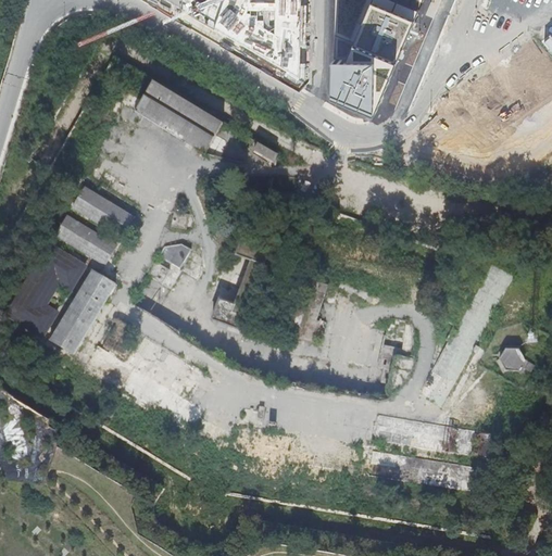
[(168,0),(188,11),(202,20),(218,29),(305,79),(305,0),(168,0)]
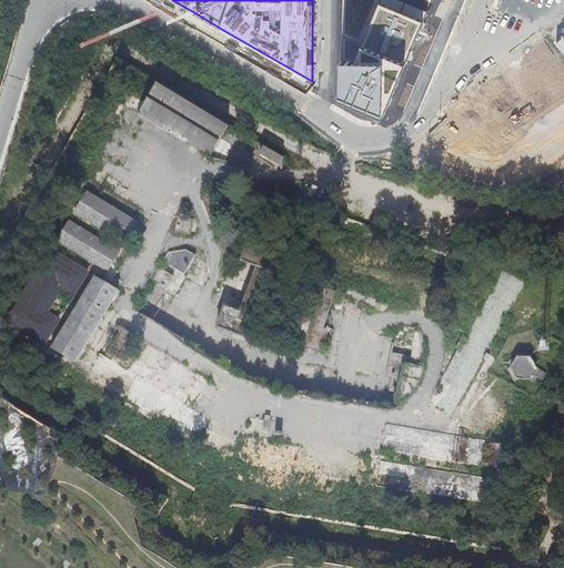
[(386,0),(346,0),(344,98),(389,117),(429,22),(386,3),(386,0)]
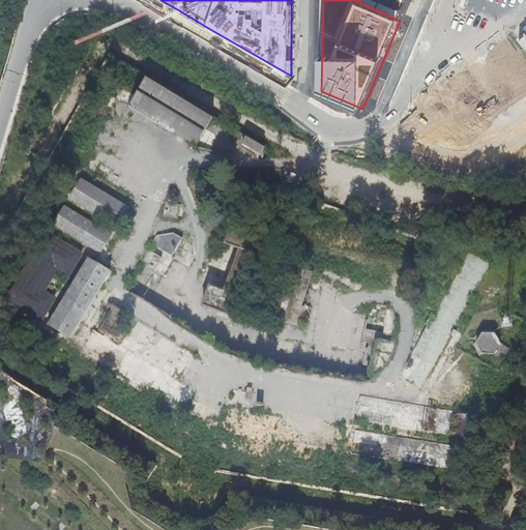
[(145,76),(129,107),(196,148),(211,116),(145,76)]
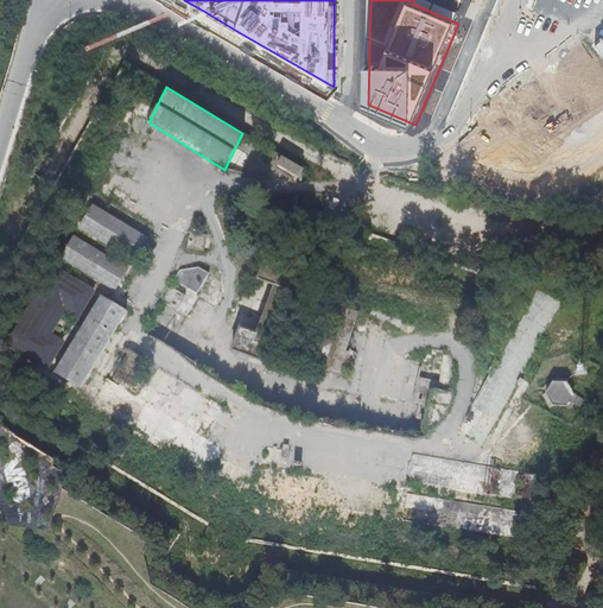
[(284,165),(306,176),(310,166),(287,156),(284,165)]
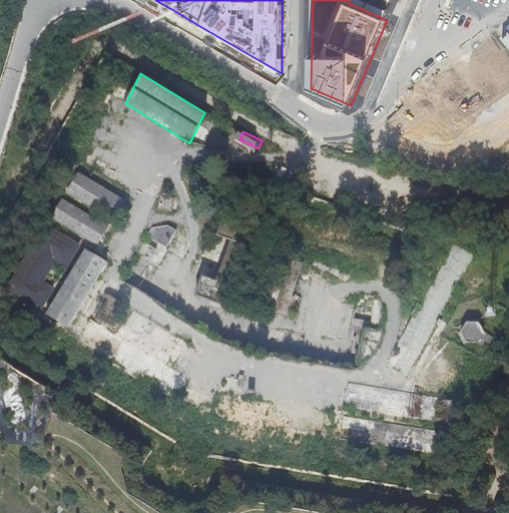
[(97,155),(92,153),(88,159),(94,162),(97,155)]
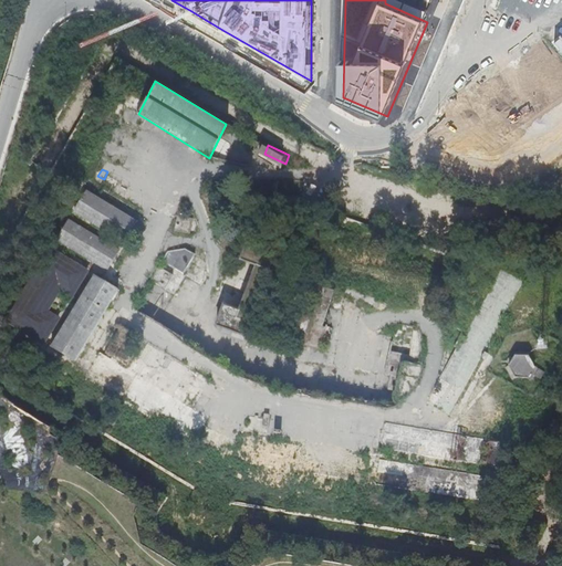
[(120,181),(111,177),(107,184),(116,188),(120,181)]
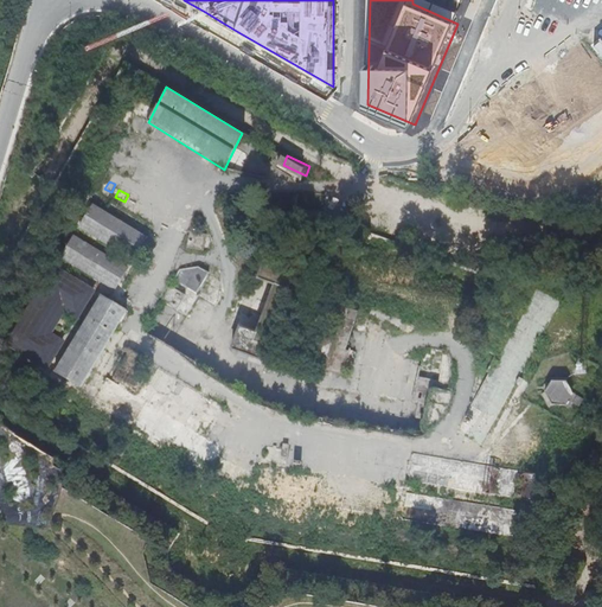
[(142,200),(135,197),(132,204),(139,208),(142,200)]
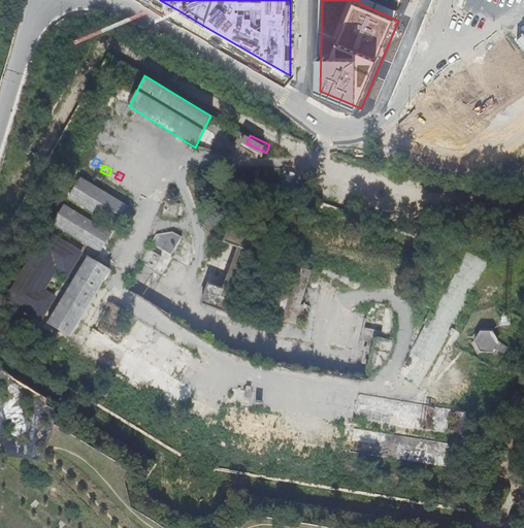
[(129,206),(79,177),(67,197),(117,227),(129,206)]
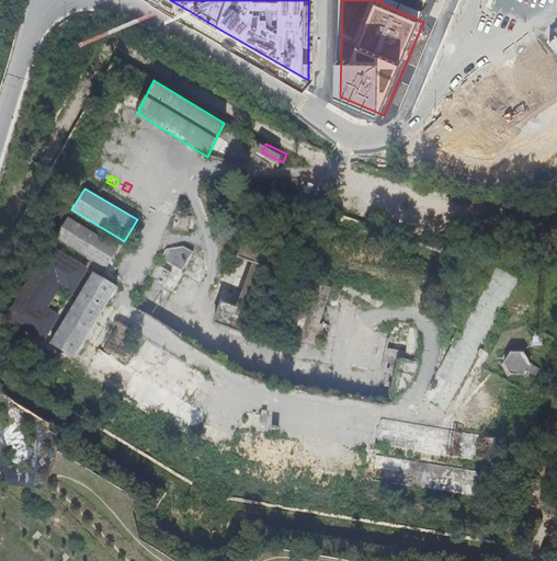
[(336,198),(310,191),(310,192),(334,201),(336,198)]
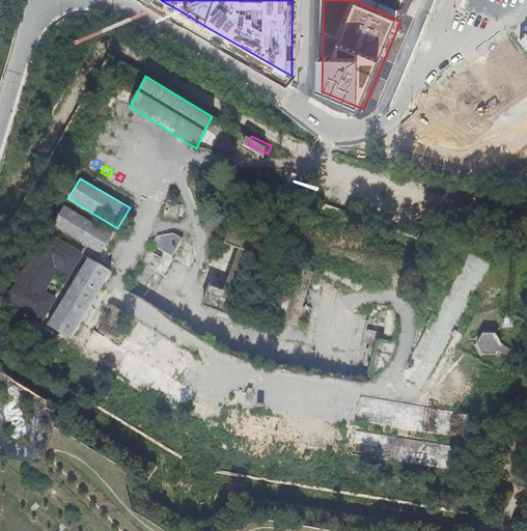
[(181,204),(166,202),(163,217),(178,220),(181,204)]
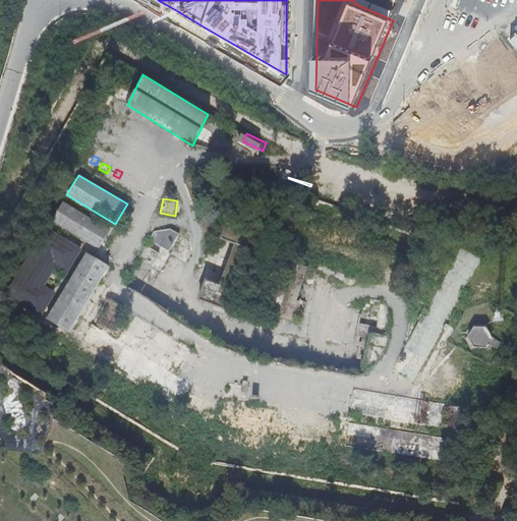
[(110,229),(63,201),(51,221),(99,249),(110,229)]
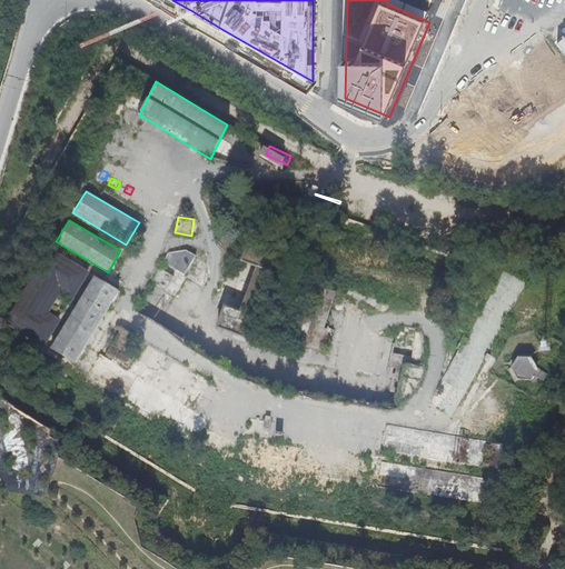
[(245,246),(239,259),(255,265),(238,310),(222,305),(215,326),(247,338),(277,257),(245,246)]
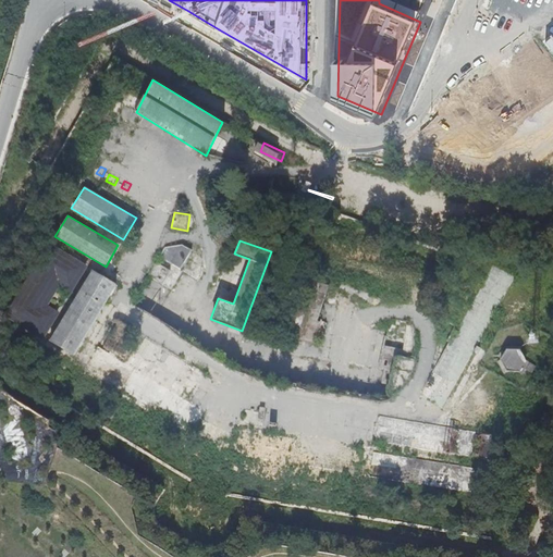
[(4,316),(41,338),(58,311),(48,306),(60,287),(70,293),(86,265),(48,243),(4,316)]
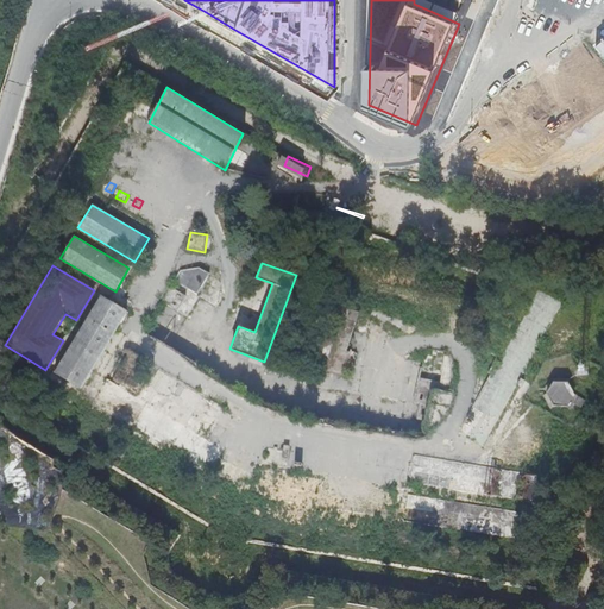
[(182,272),(176,283),(197,295),(211,275),(201,269),(182,272)]
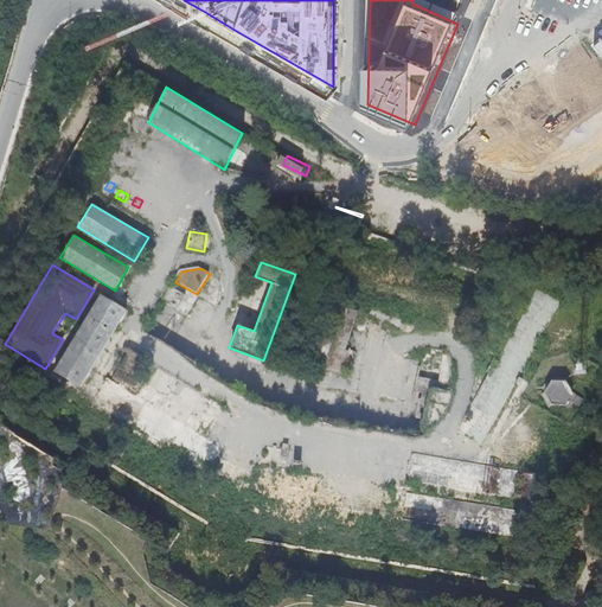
[(98,293),(51,370),(78,387),(126,310),(98,293)]
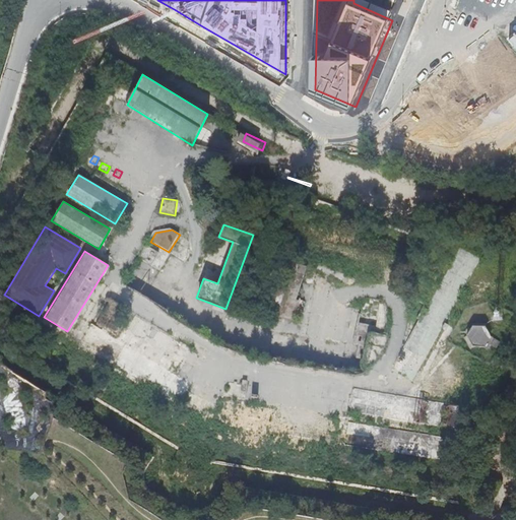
[(165,364),(180,336),(134,311),(128,322),(105,310),(88,340),(121,358),(117,364),(152,383),(157,373),(175,382),(177,377),(190,384),(192,379),(165,364)]
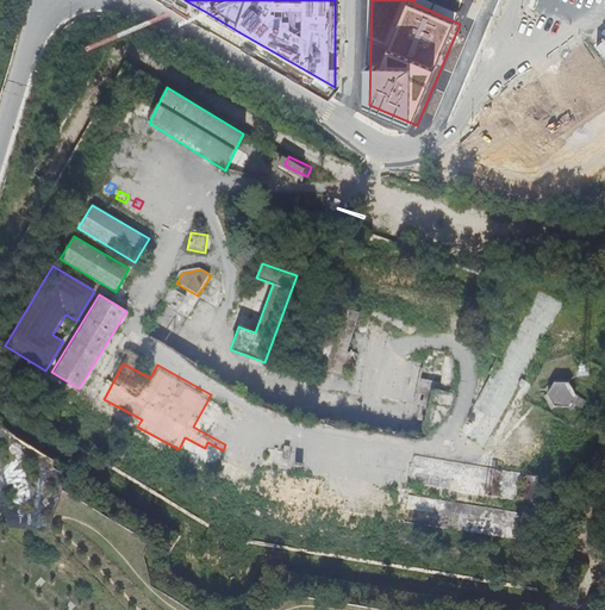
[(559,386),(552,397),(557,410),(572,410),(579,398),(572,386),(559,386)]
